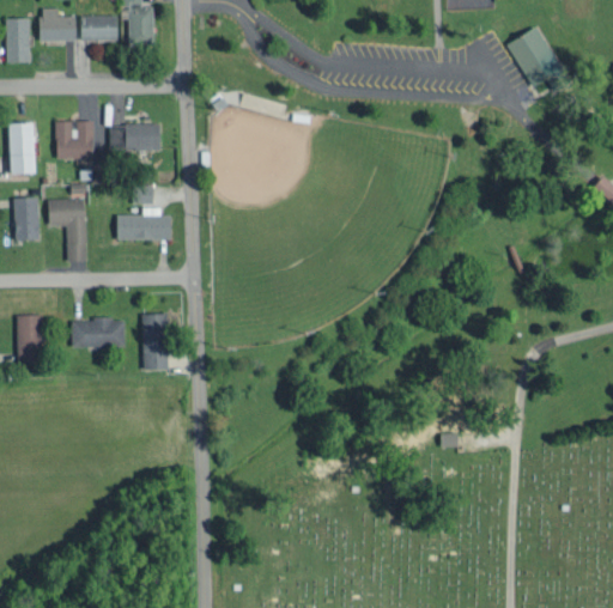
[(121,0),(122,7),(128,7),(129,53),(155,53),(153,8),(141,8),(140,0),(121,0)]
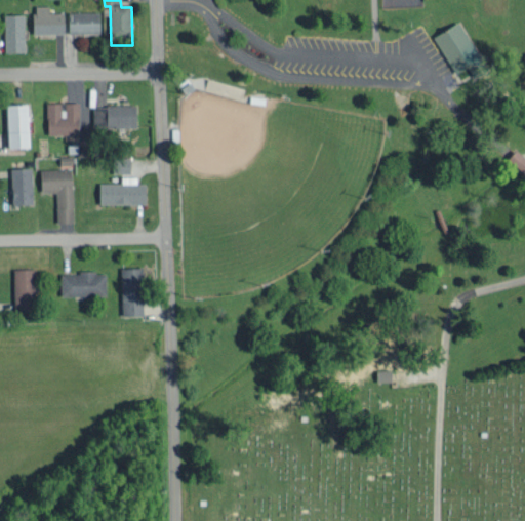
[(66,36),(66,15),(50,15),(50,8),(33,9),(33,36),(66,36)]
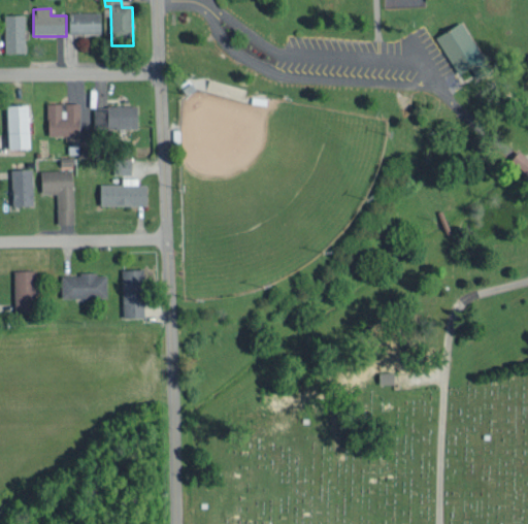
[(102,35),(101,14),(69,14),(69,35),(102,35)]
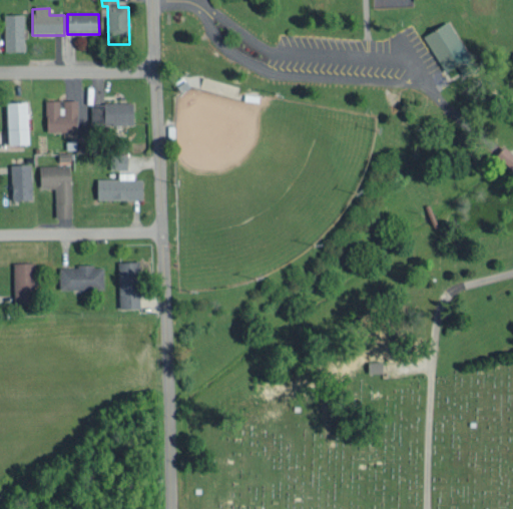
[(24,16),(5,16),(5,53),(25,53),(24,16)]
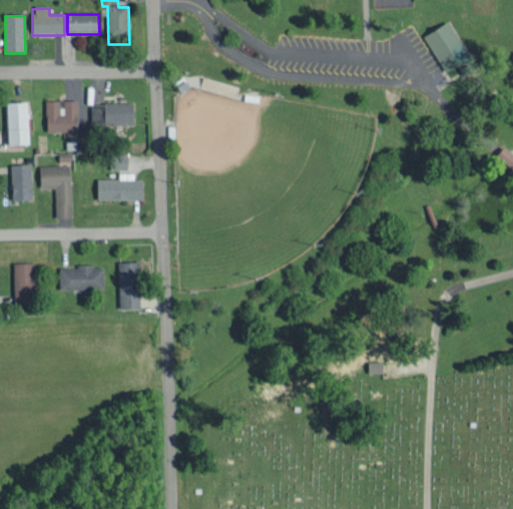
[(445,75),(470,63),(452,24),(426,36),(445,75)]
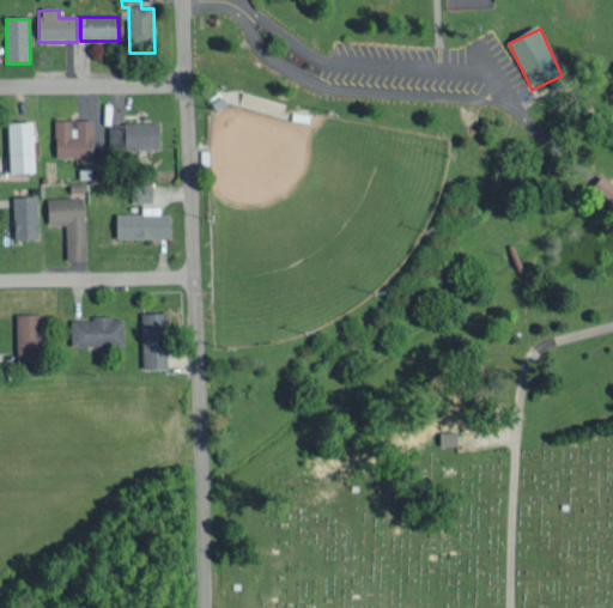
[(71,122),(55,122),(56,159),(93,159),(93,122),(78,122),(79,139),(71,139),(71,122)]
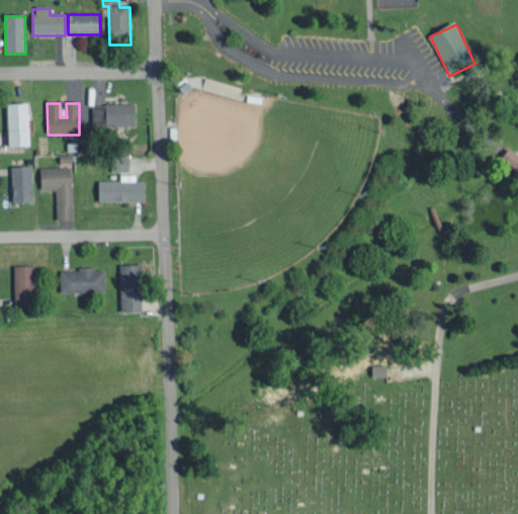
[(31,148),(29,104),(8,105),(10,148),(31,148)]
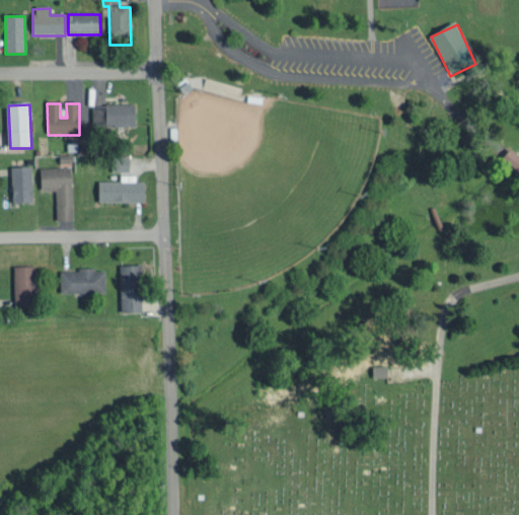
[(92,106),(93,128),(137,127),(137,105),(92,106)]
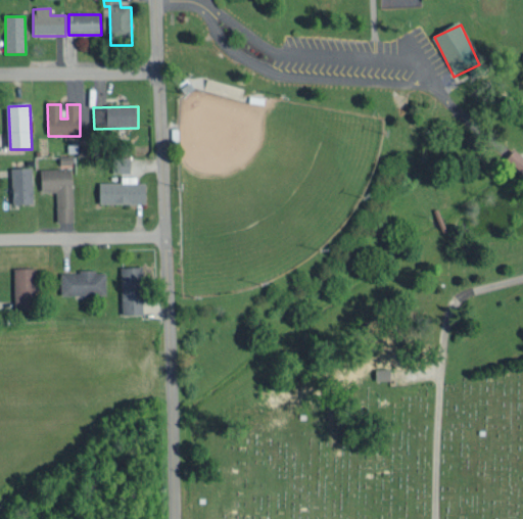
[(32,169),(10,170),(12,206),(34,205),(32,169)]
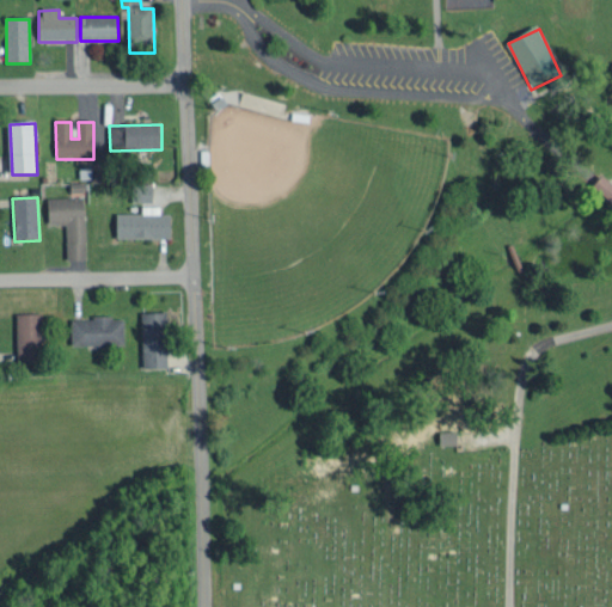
[(66,226),(67,262),(86,262),(85,200),(48,200),(48,226),(66,226)]
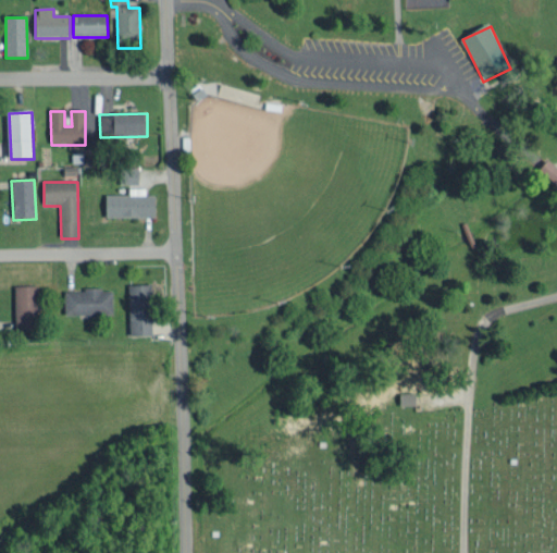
[(106,196),(107,219),(157,219),(157,196),(147,196),(146,189),(130,189),(130,196),(106,196)]
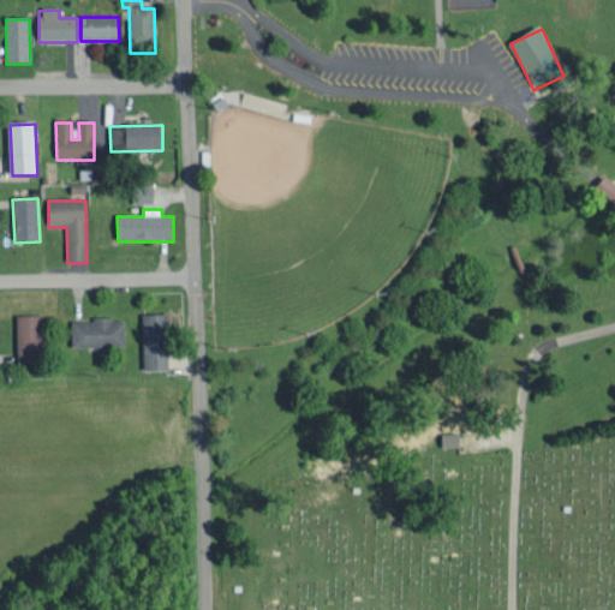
[(169,371),(168,315),(142,316),(143,372),(169,371)]
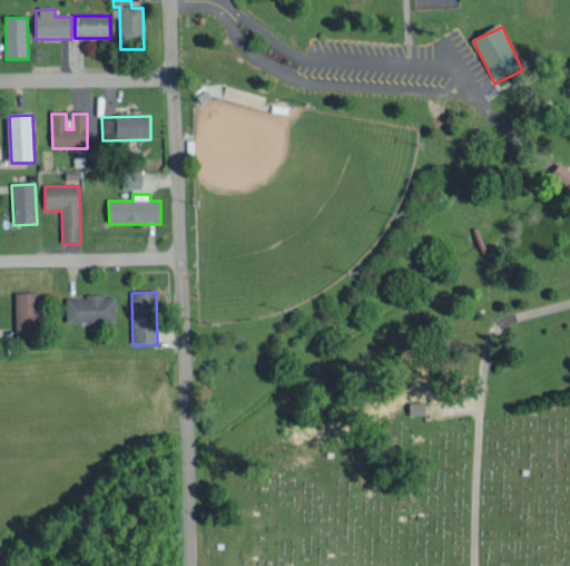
[(16,337),(40,338),(41,294),(17,294),(16,337)]
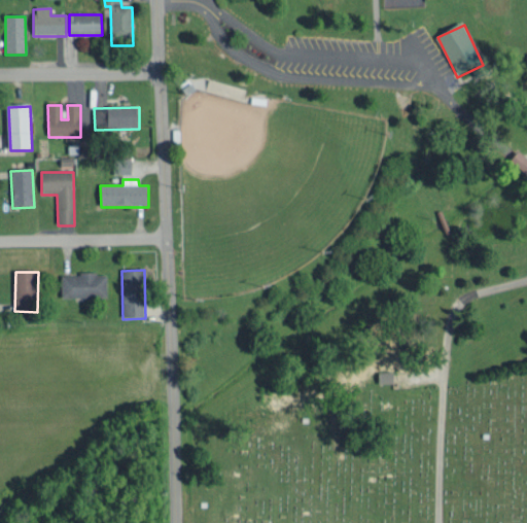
[(62,299),(107,300),(108,276),(63,275),(62,299)]
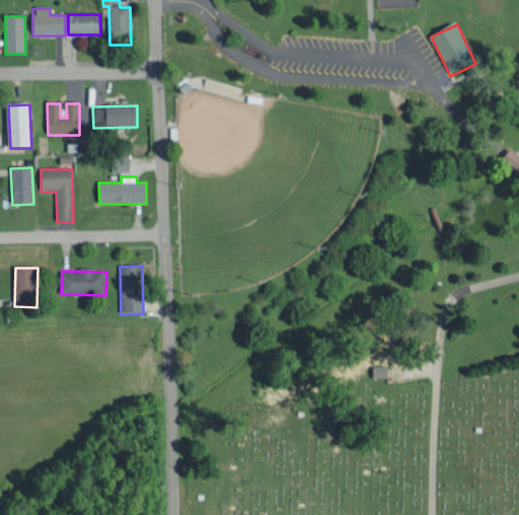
[(387,368),(374,368),(374,377),(387,377),(387,368)]
